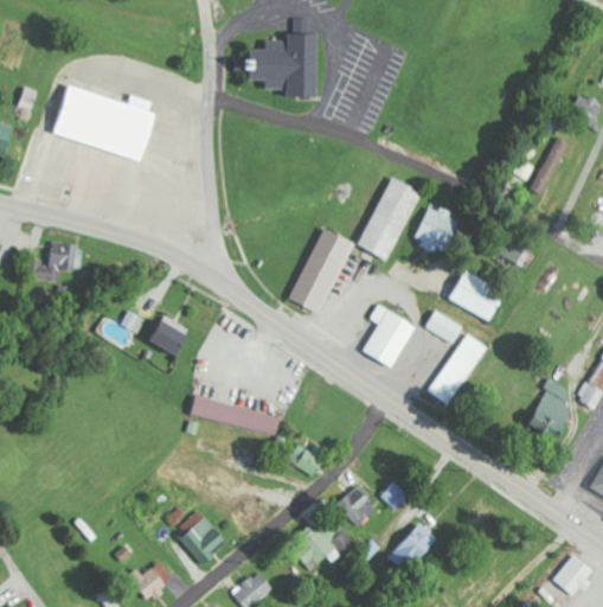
[(319,33),(289,33),(289,40),(267,40),(267,51),(236,51),(236,70),(249,70),(249,80),(267,80),(267,89),(289,89),(289,96),(319,96),(319,33)]
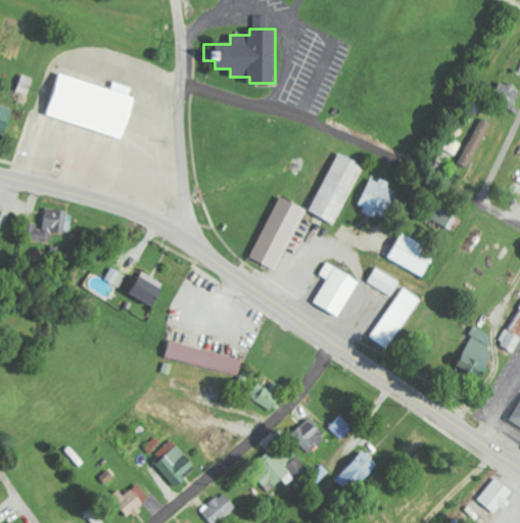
[(44,112),(57,74),(134,100),(120,139),(44,112)]
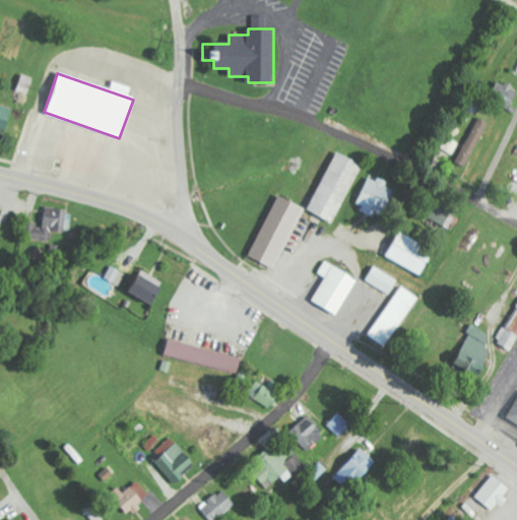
[(15,90),(24,94),(33,79),(23,74),(15,90)]
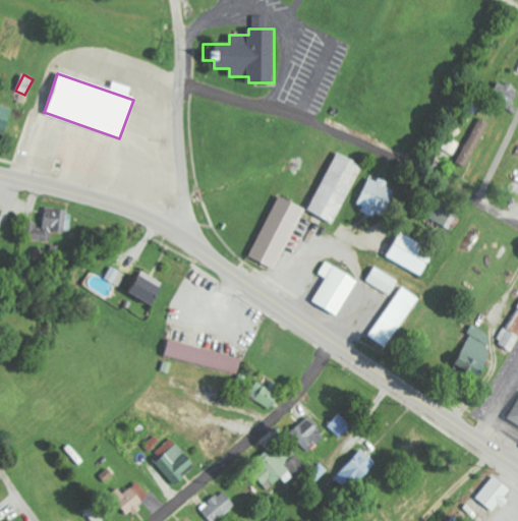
[(486,97),(507,110),(517,93),(517,92),(498,79),(486,97)]
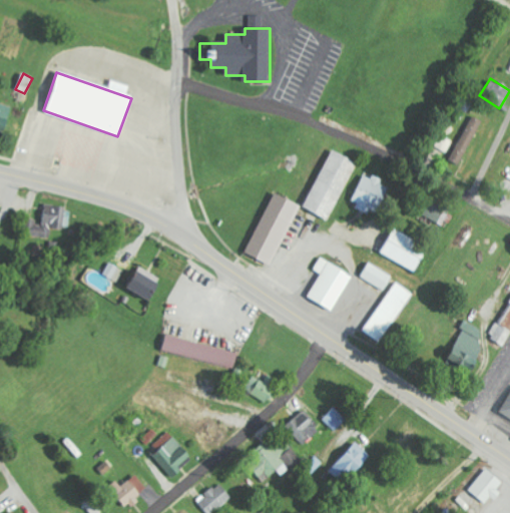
[(0,132),(5,133),(11,105),(0,102),(0,132)]
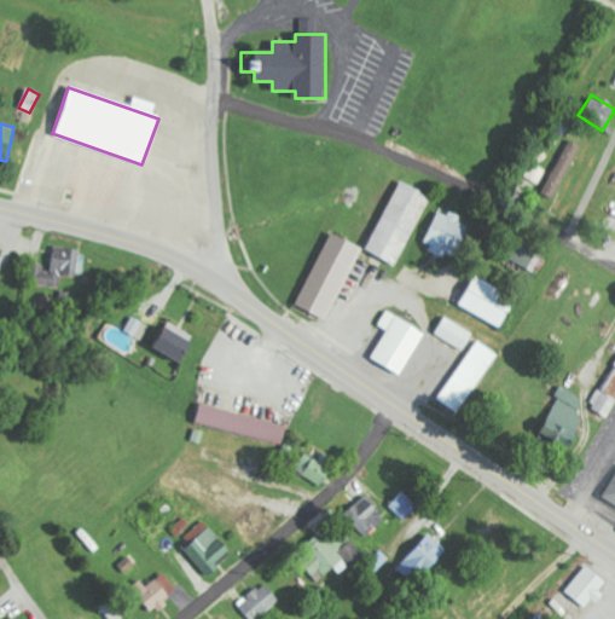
[(541,192),(555,200),(579,146),(566,140),(541,192)]
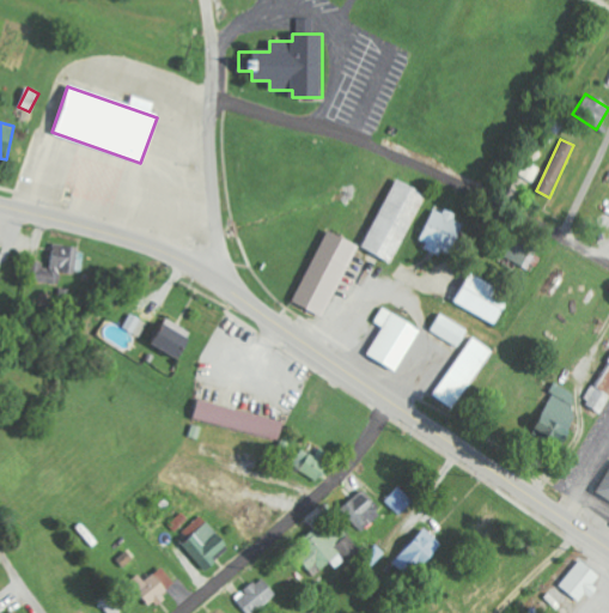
[(425,192),(394,178),(361,250),(391,263),(425,192)]
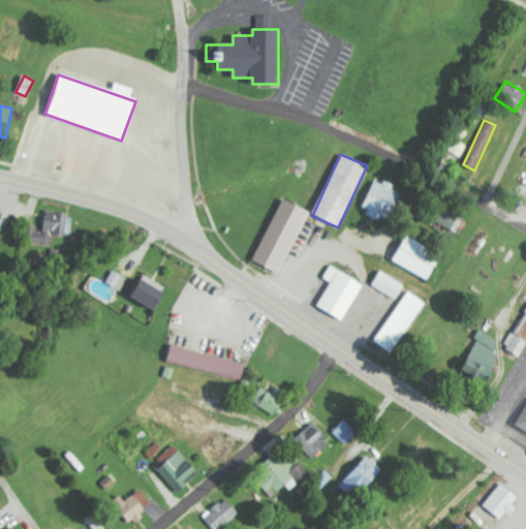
[(388,219),(401,190),(381,182),(381,184),(372,180),(359,210),(378,219),(380,216),(388,219)]
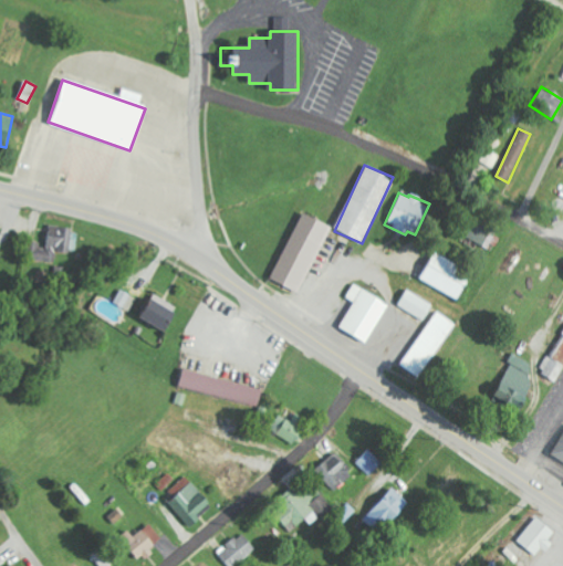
[(329,224),(299,212),(271,280),(300,292),(329,224)]
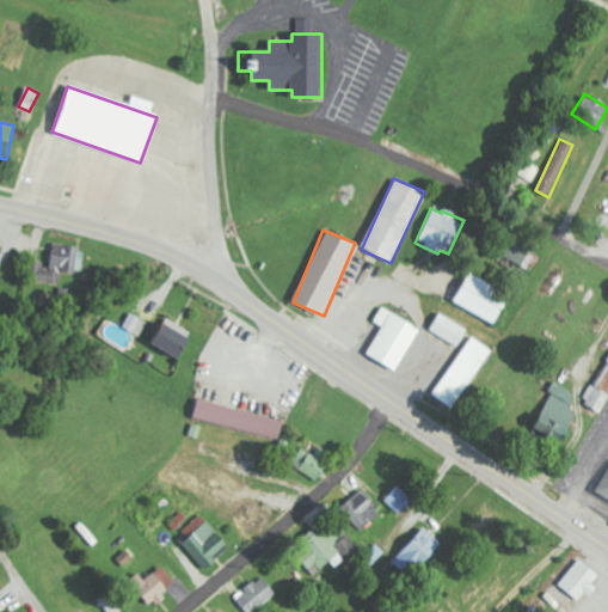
[(523,265),(532,243),(513,236),(507,252),(498,250),(496,256),(523,265)]
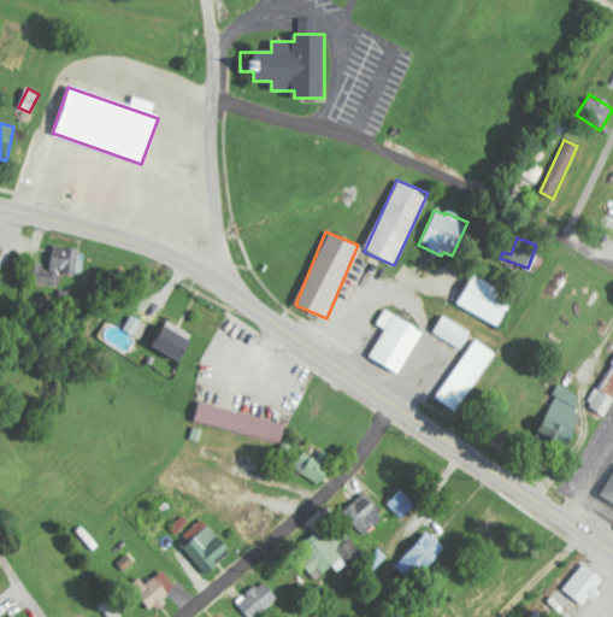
[(81,275),(83,250),(52,246),(49,266),(29,264),(27,282),(58,286),(59,272),(81,275)]
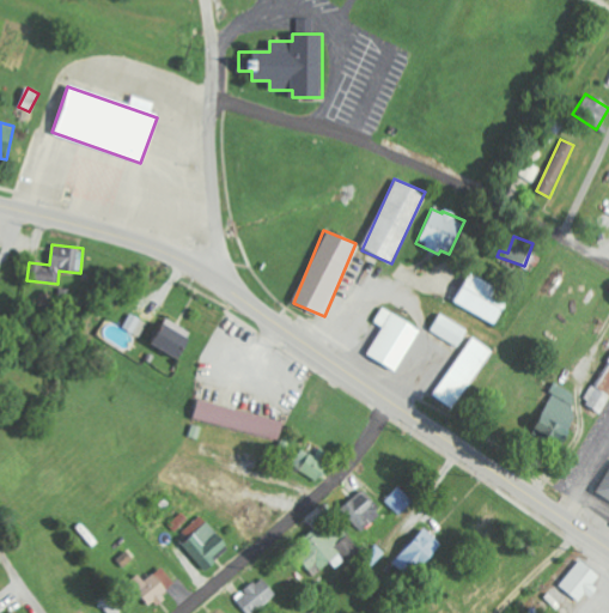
[(451,302),(494,328),(512,298),(469,272),(451,302)]
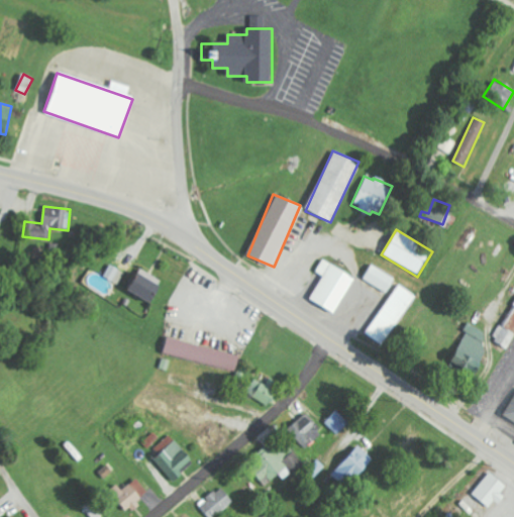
[(309,301),(336,313),(353,274),(320,260),(314,273),(320,275),(309,301)]
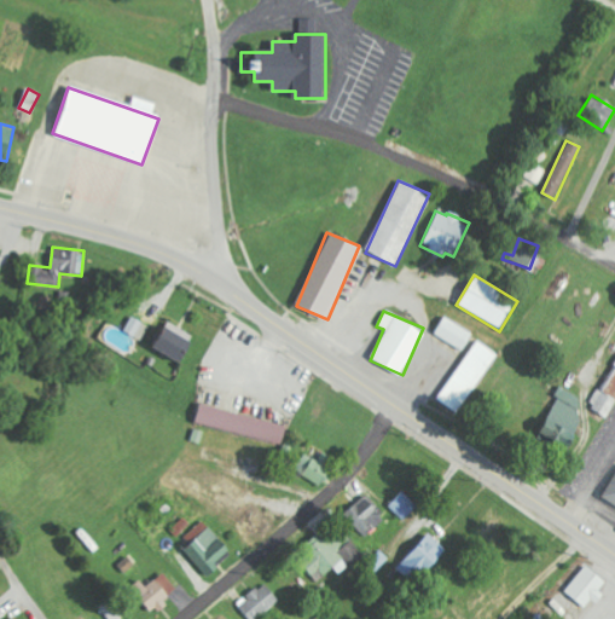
[(148,325),(131,316),(122,331),(138,341),(148,325)]
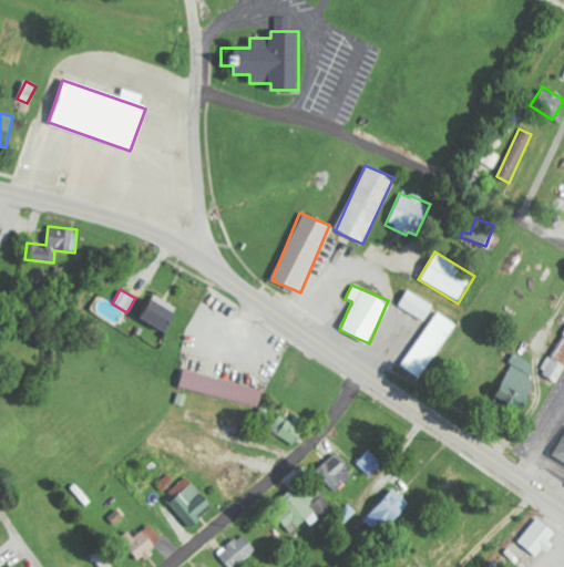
[(424,321),(432,303),(404,290),(397,308),(424,321)]
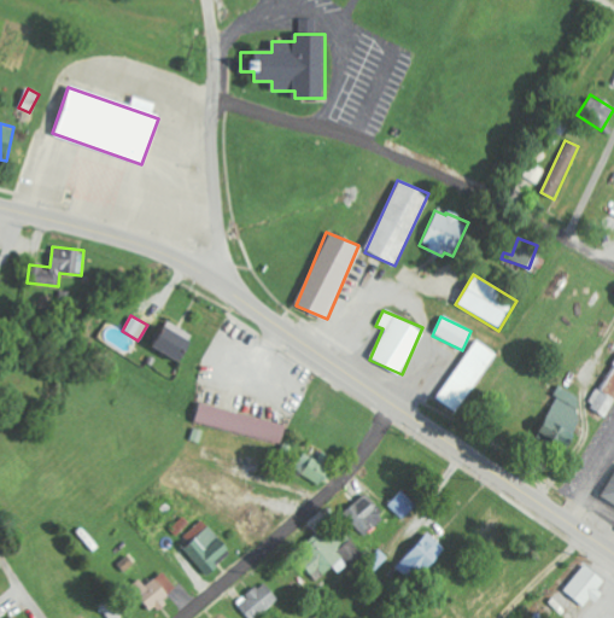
[(182,360),(194,336),(163,321),(151,345),(182,360)]
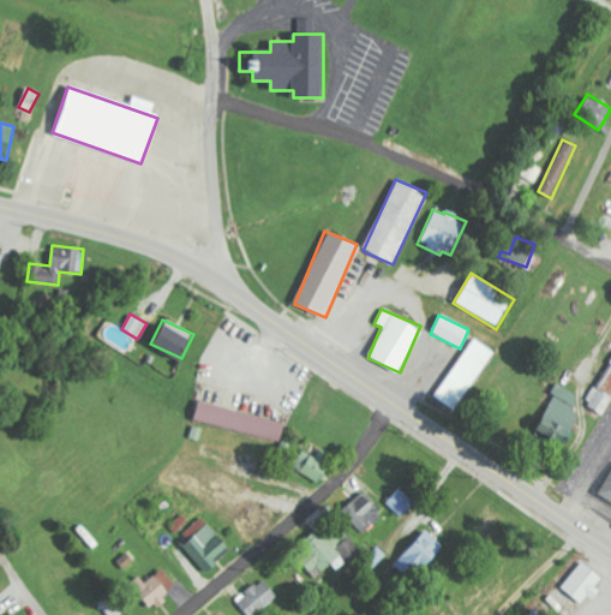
[(433,399),(454,412),(492,351),(472,338),(433,399)]
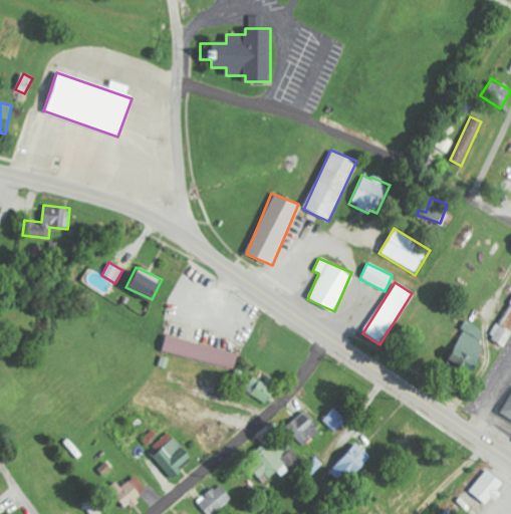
[(510,332),(510,299),(488,336),(503,346),(510,332)]
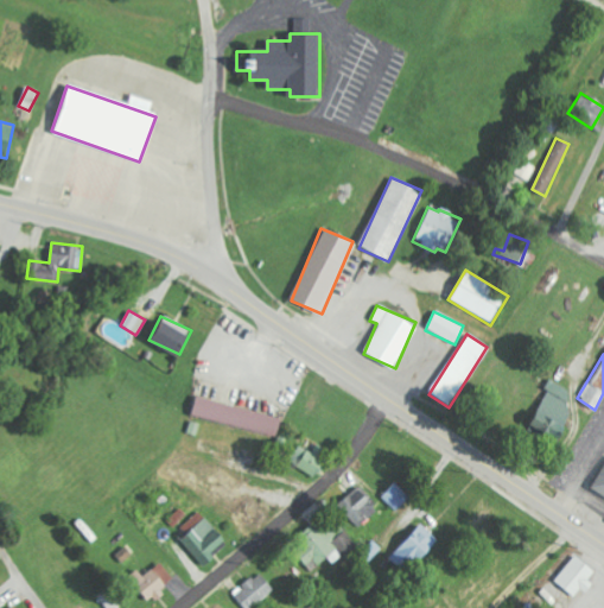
[(525,430),(557,444),(566,425),(557,420),(571,391),(548,380),(525,430)]
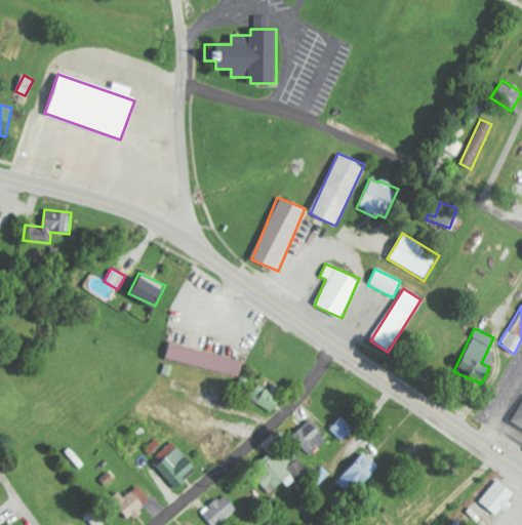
[(165,360),(238,376),(242,360),(169,342),(165,360)]
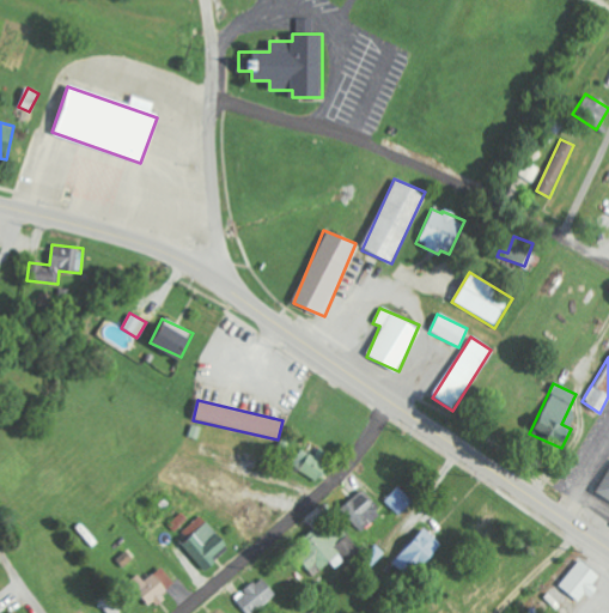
[(314,456),(299,448),(290,465),(316,481),(332,455),(318,448),(314,456)]
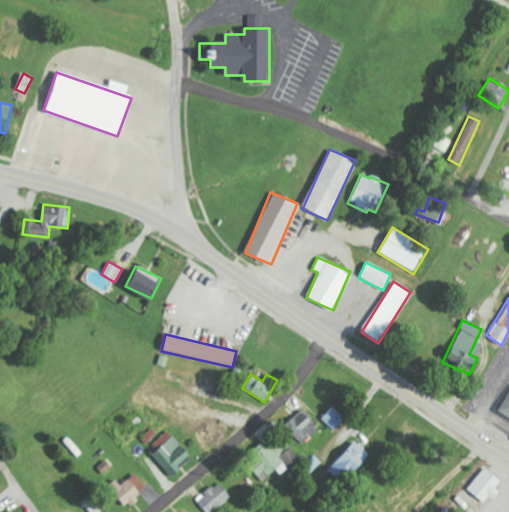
[(508,392),(498,411),(508,417),(508,392)]
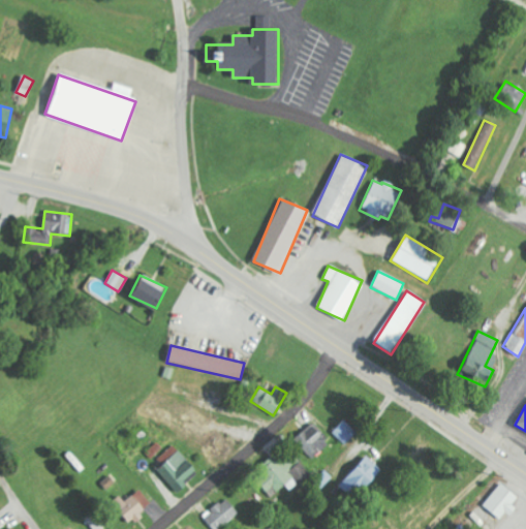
[(331,431),(344,444),(356,433),(343,419),(331,431)]
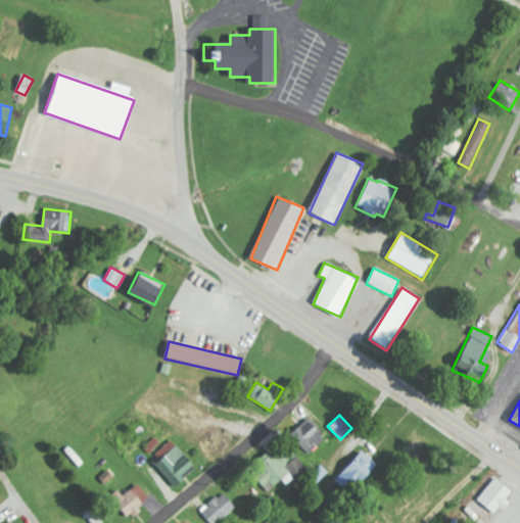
[(289,434),(305,455),(325,438),(309,418),(289,434)]
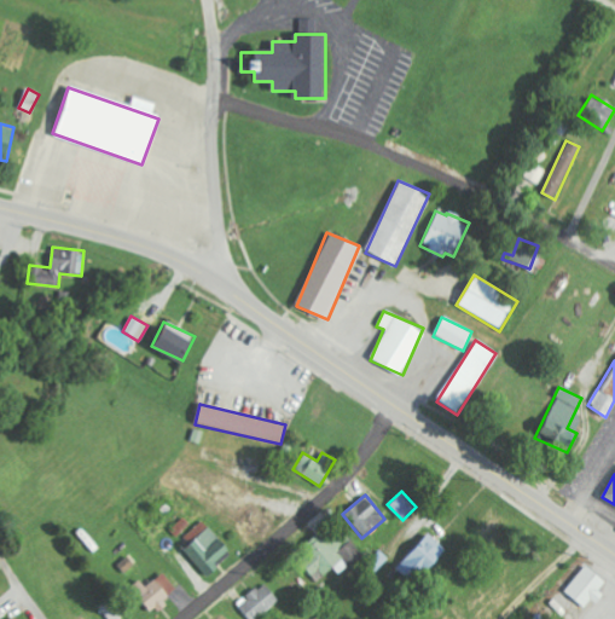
[(363,557),(334,522),(294,555),(314,582),(341,560),(349,568),(363,557)]
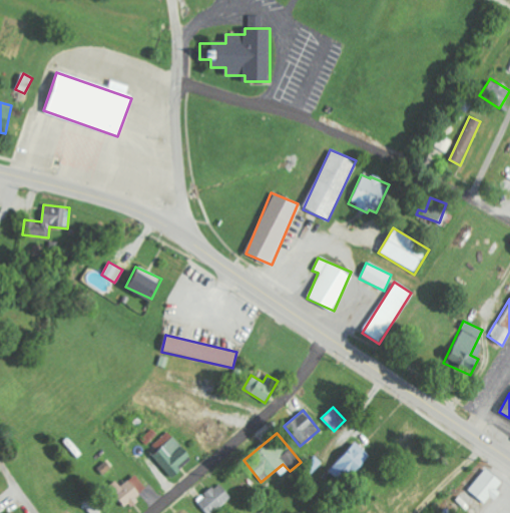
[(151,457),(171,477),(191,456),(171,436),(151,457)]
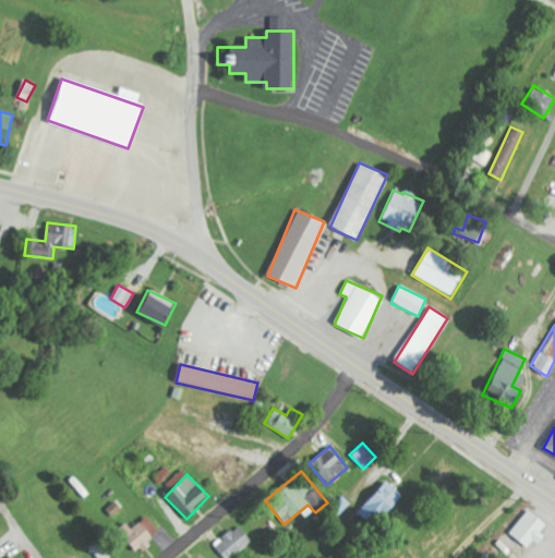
[(354,512),(372,529),(402,496),(385,480),(354,512)]
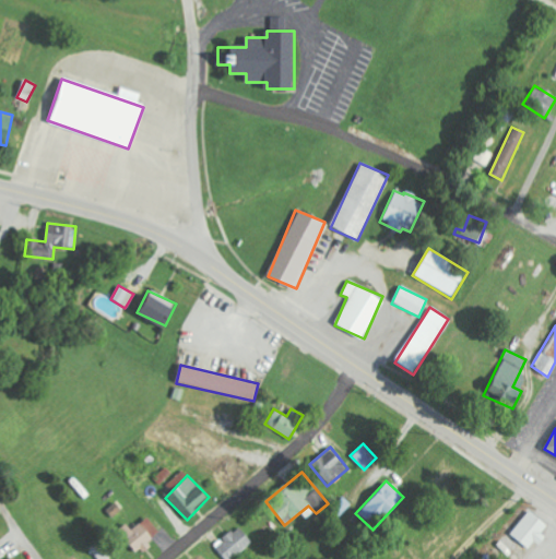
[(547,525),(530,510),(509,535),(530,551),(543,535),(541,533),(547,525)]
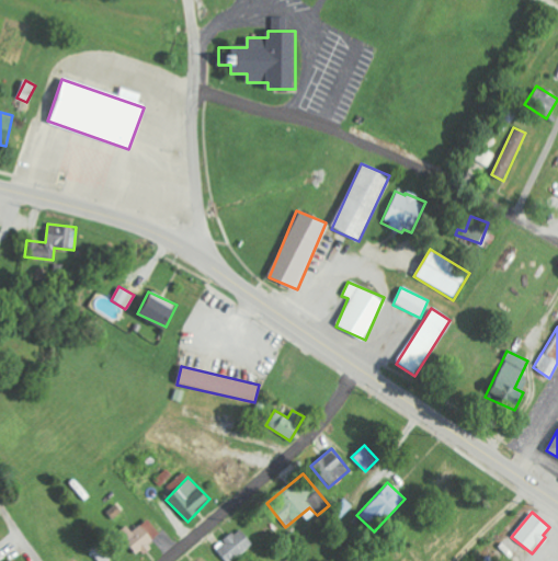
[(118,530),(138,554),(161,536),(147,518),(132,531),(125,525),(118,530)]
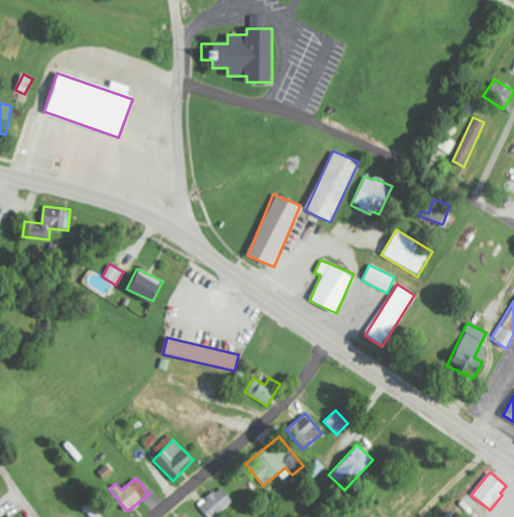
[(212,516),(232,502),(220,486),(196,504),(205,516),(212,516)]
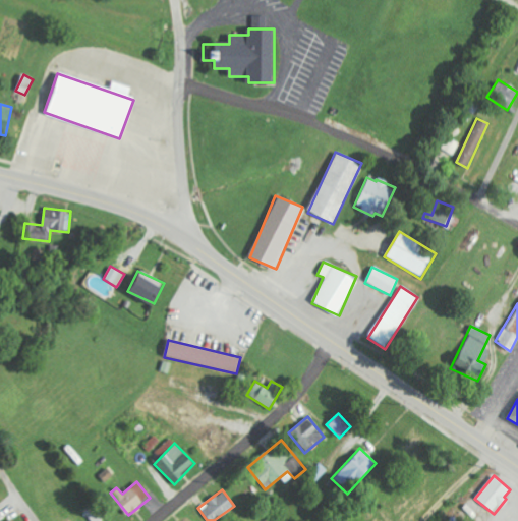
[(101,520),(88,506),(81,512),(89,520),(101,520)]
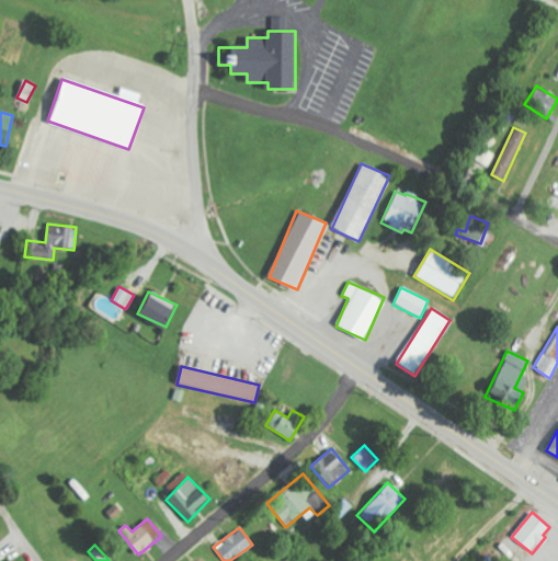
All buildings are outlined.
